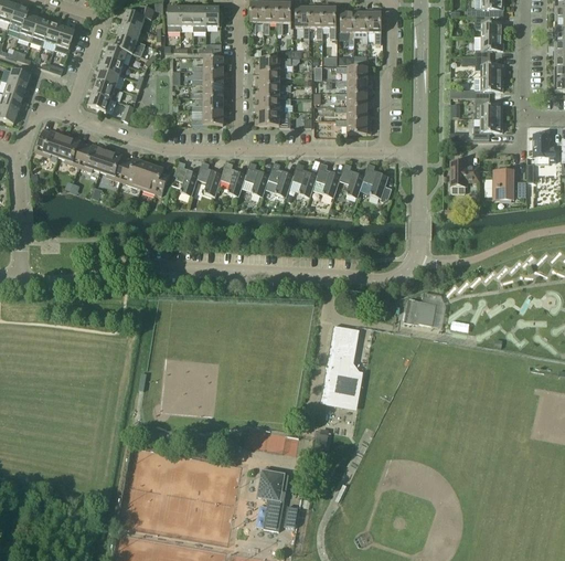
[(0,18),(10,21),(16,2),(8,0),(4,0),(0,10),(0,18)]
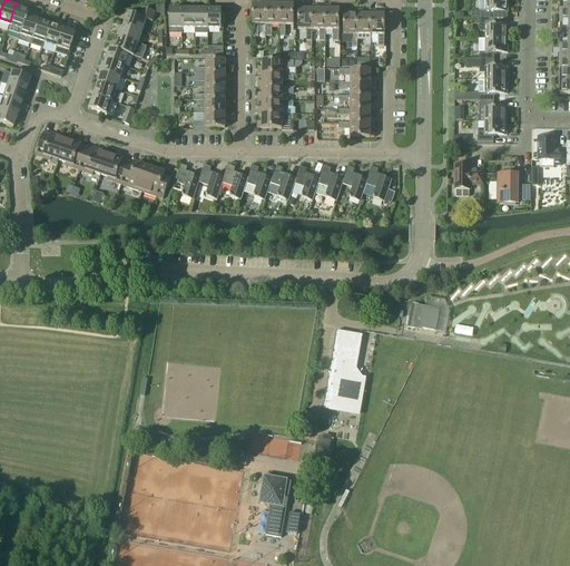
[(266,21),(266,1),(266,0),(261,0),(261,1),(253,1),(253,21),(253,32),(258,32),(258,21),(266,21)]
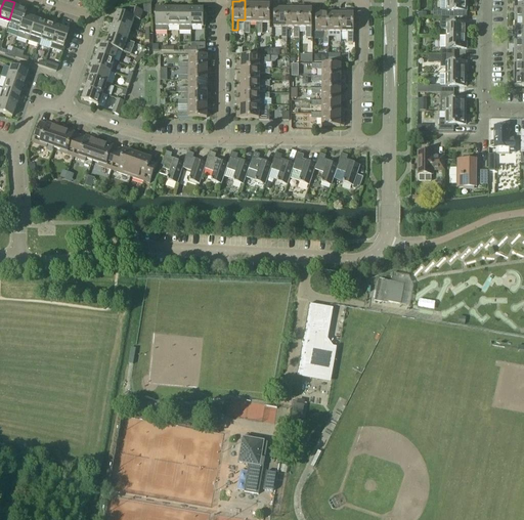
[(257,19),(257,1),(257,0),(252,0),(252,1),(245,1),(245,19),(245,30),(250,30),(250,19),(257,19)]
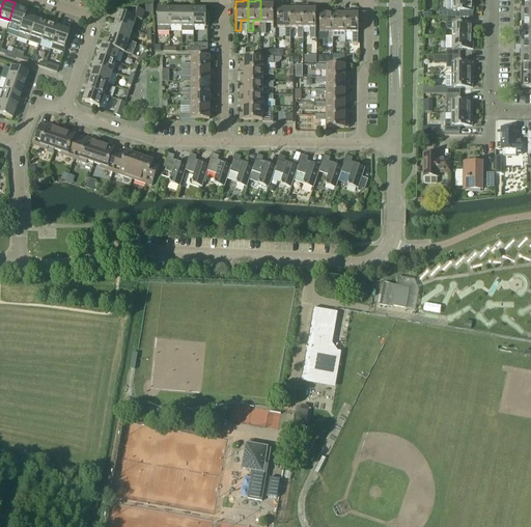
[(274,20),(274,1),(273,1),(273,0),(268,0),(268,1),(260,1),(260,20),(260,31),(266,31),(266,20),(274,20)]
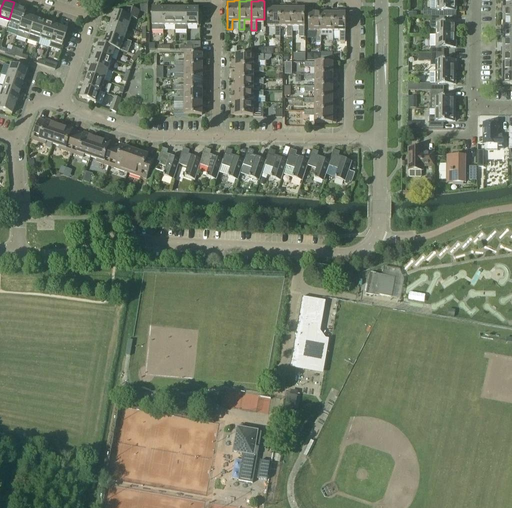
[(430,0),(430,5),(423,5),(423,13),(431,13),(444,14),(444,7),(456,7),(455,0),(430,0)]
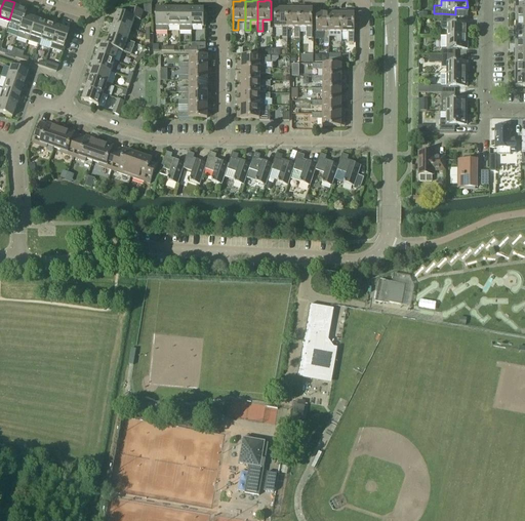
[(140,16),(143,8),(146,1),(130,4),(127,12),(118,9),(114,21),(130,26),(134,14),(140,16)]
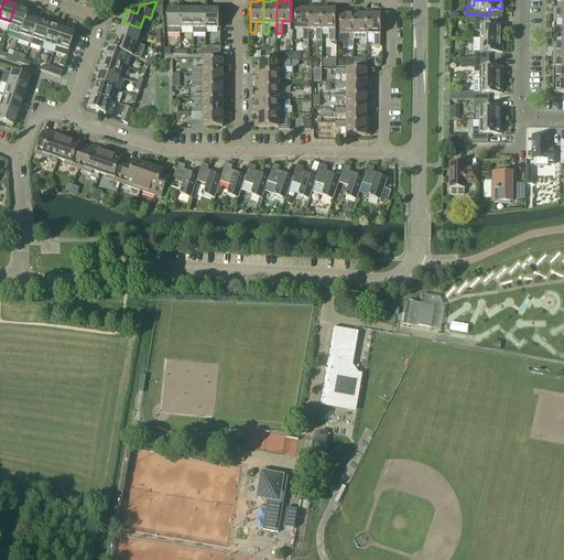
[(21,25),(25,12),(26,12),(29,7),(15,2),(10,21),(8,27),(19,31),(21,25)]
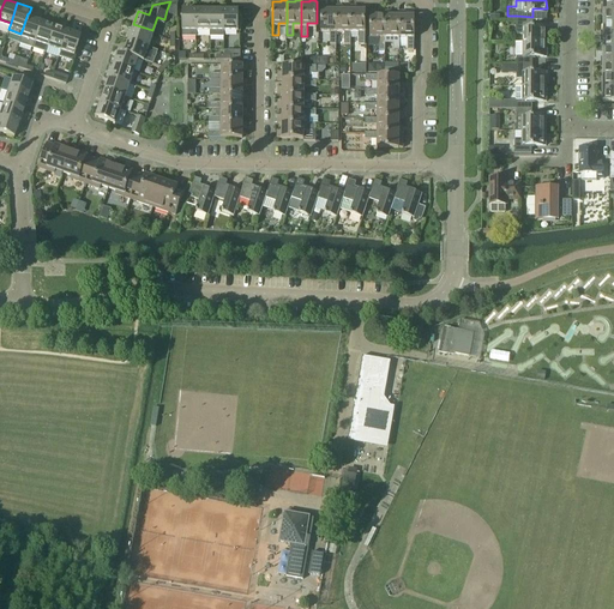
[(336,7),(327,7),(327,4),(324,4),(324,2),(321,2),(321,7),(320,7),(320,28),(330,29),(330,41),(336,41),(336,29),(336,7)]
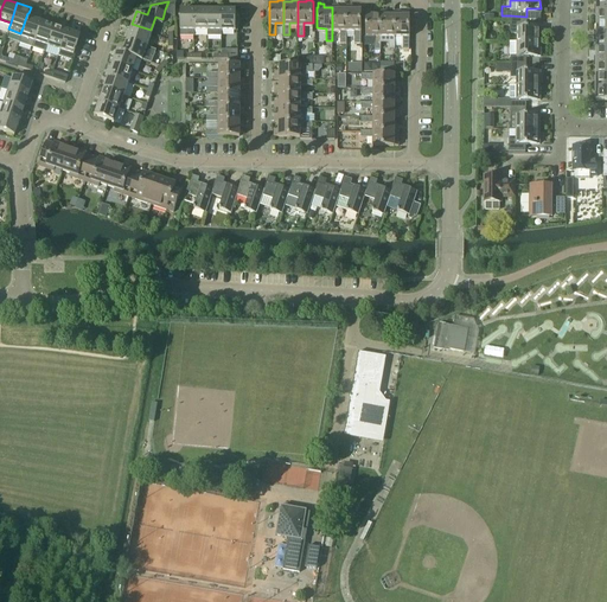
[(346,29),(346,7),(338,7),(338,4),(336,4),(336,2),(332,2),(332,7),(332,29),(340,29),(340,40),(346,40),(346,29)]
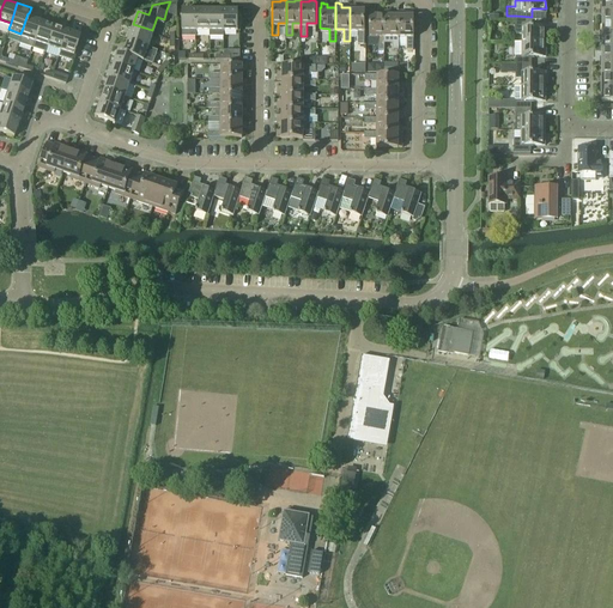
[(353,2),(350,2),(350,7),(350,29),(358,28),(358,41),(364,41),(364,29),(364,7),(356,7),(356,4),(353,4),(353,2)]
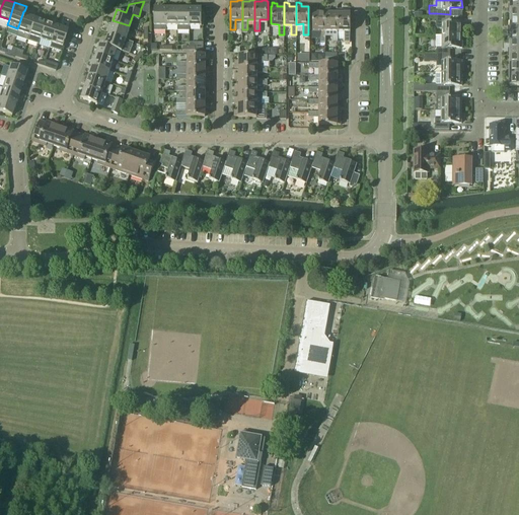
[(166,5),(154,5),(154,22),(154,27),(166,27),(166,23),(166,5)]
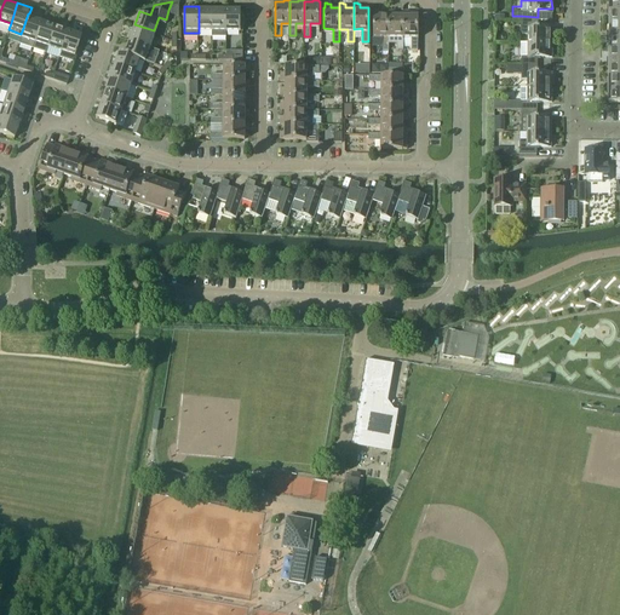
[(212,28),(212,6),(199,6),(199,28),(212,28)]
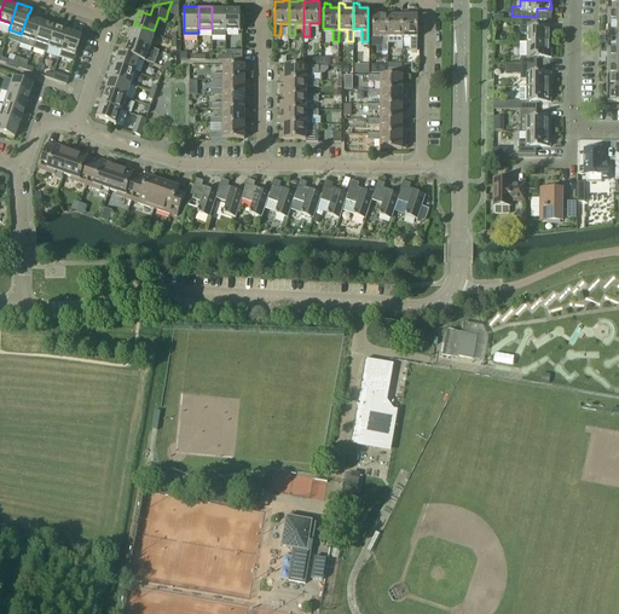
[(226,28),(226,6),(212,6),(212,28),(226,28)]
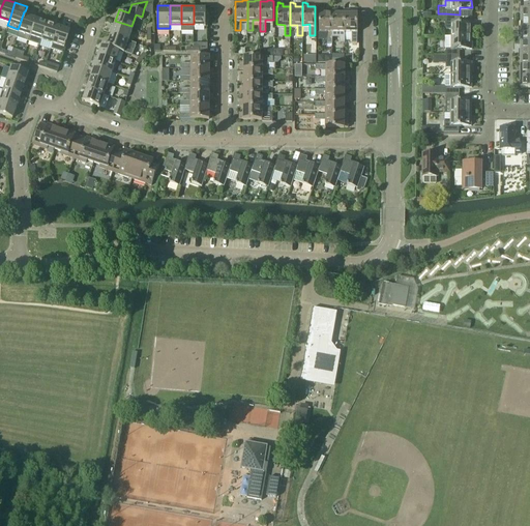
[(205,24),(206,5),(194,5),(194,24),(205,24)]
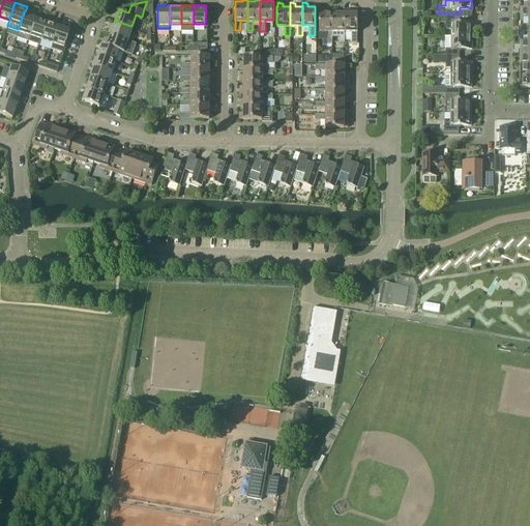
[(529,17),(529,5),(521,6),(521,17),(529,17)]
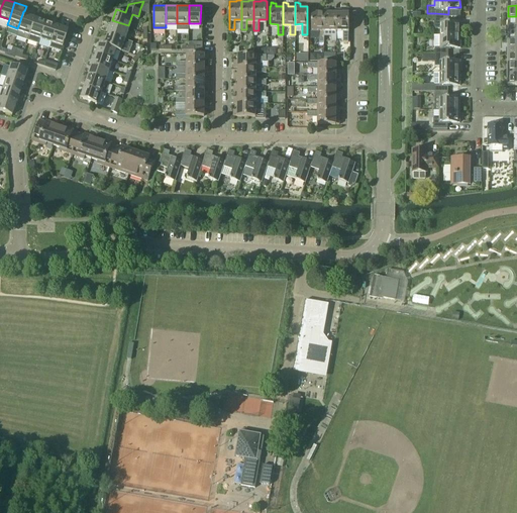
[(324,10),(317,10),(317,7),(314,7),(314,6),(312,6),(312,10),(311,10),(311,28),(319,28),(319,39),(324,39),(324,28),(324,10)]
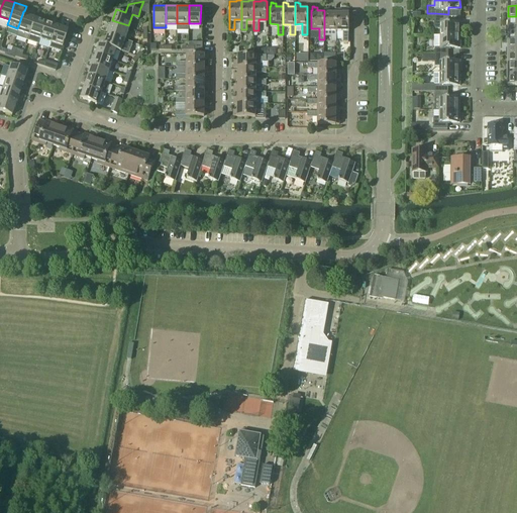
[(336,10),(329,10),(329,8),(326,8),(326,7),(324,6),(324,10),(324,28),(331,28),(331,39),(336,39),(336,29),(336,10)]
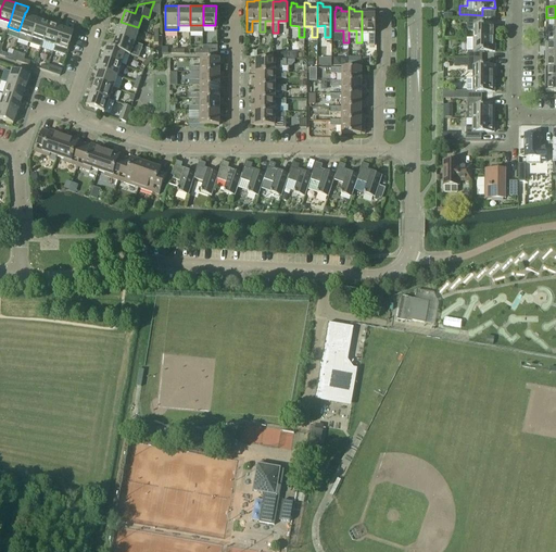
[(375,32),(375,11),(367,11),(367,9),(364,9),(364,8),(362,8),(362,11),(362,32),(369,32),(369,42),(375,42),(375,32)]
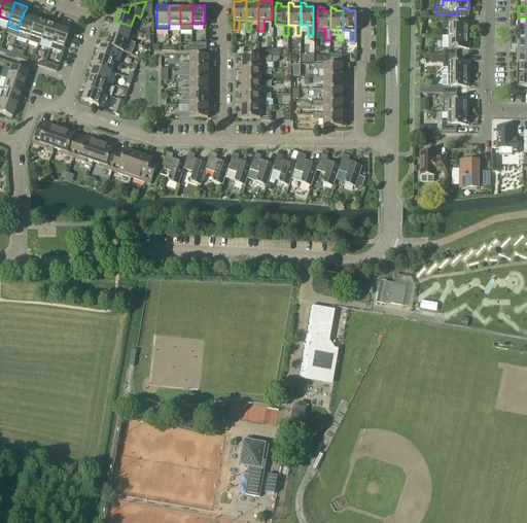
[(28,37),(29,32),(35,15),(25,11),(24,11),(20,24),(18,29),(19,29),(16,34),(28,37)]
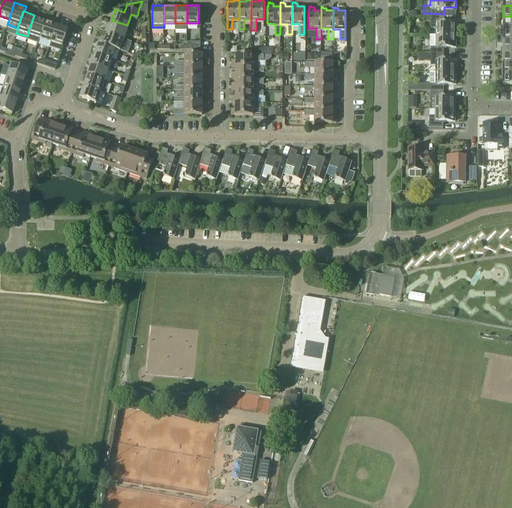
[(456,32),(456,20),(444,20),(444,14),(431,13),(431,25),(436,25),(436,32),(456,32)]
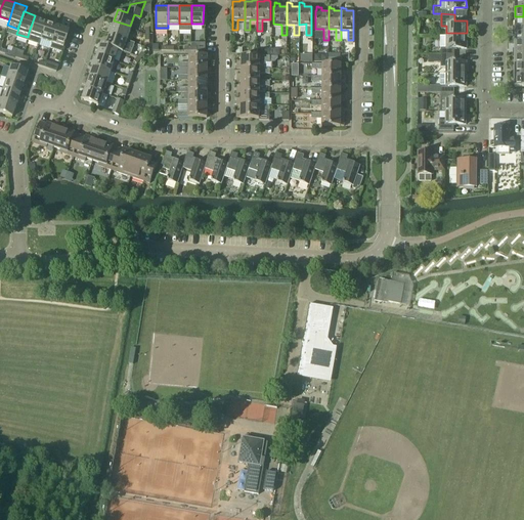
[(29,32),(28,37),(39,41),(40,36),(46,19),(35,15),(29,32)]
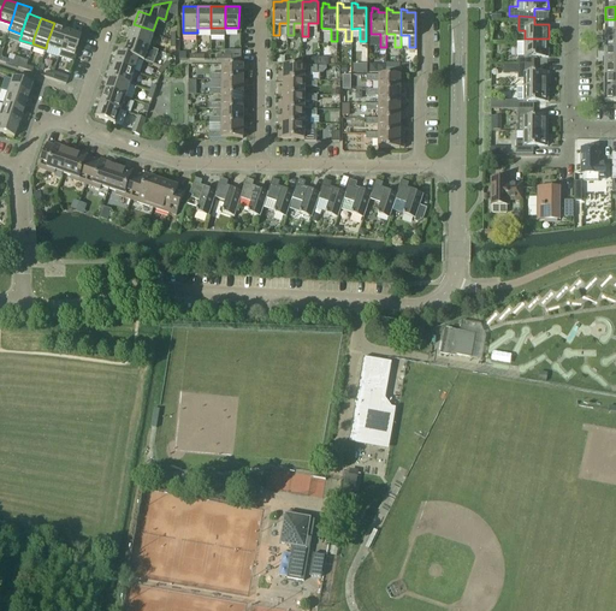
[(615,33),(615,19),(605,19),(605,33),(615,33)]
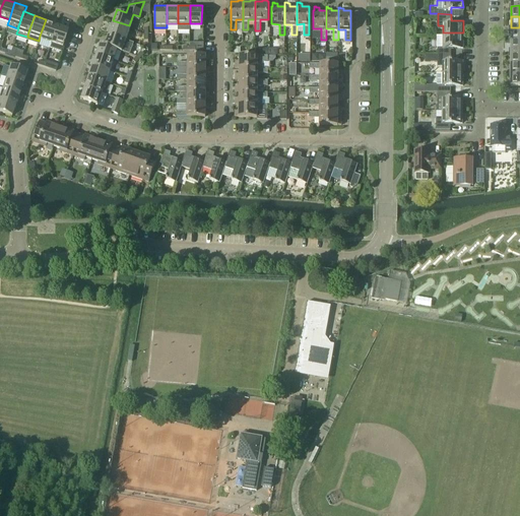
[(51,40),(57,22),(46,19),(40,36),(51,40)]
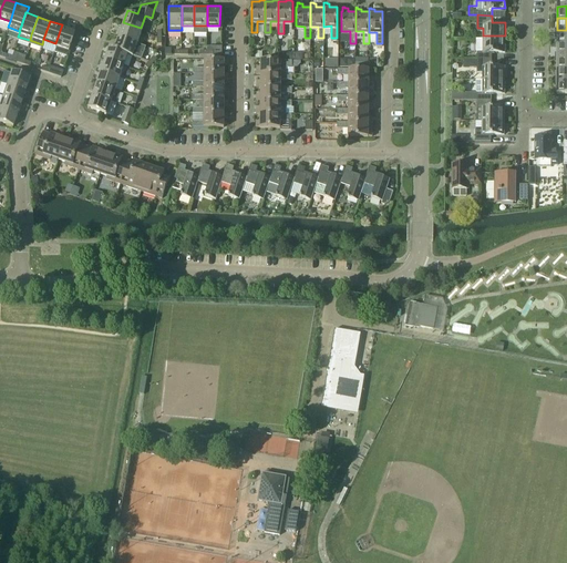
[(137,40),(141,28),(123,22),(119,34),(137,40)]
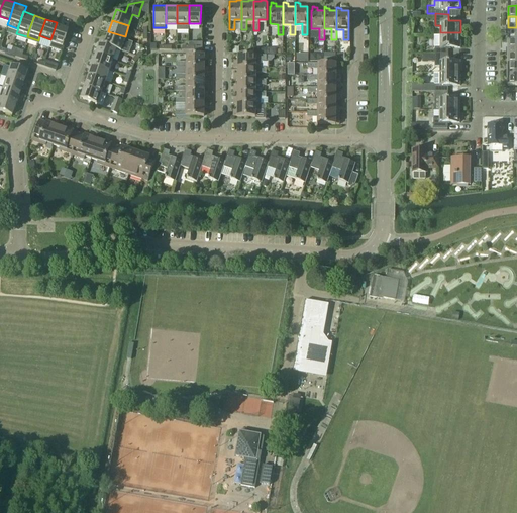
[(61,47),(68,26),(57,22),(50,39),(48,43),(61,47)]
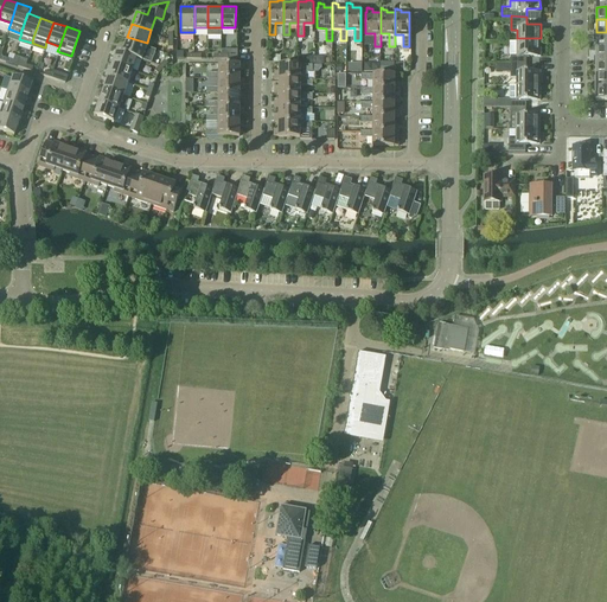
[(606,45),(606,32),(596,32),(596,45),(606,45)]
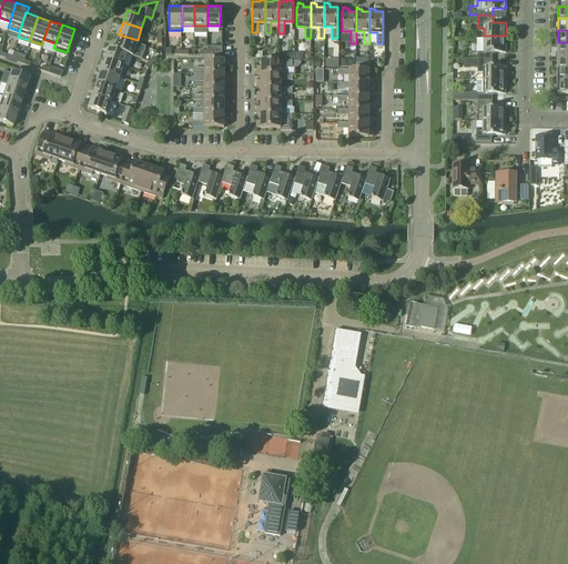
[(133,53),(138,40),(119,34),(115,46),(114,46),(128,50),(128,51),(133,53)]
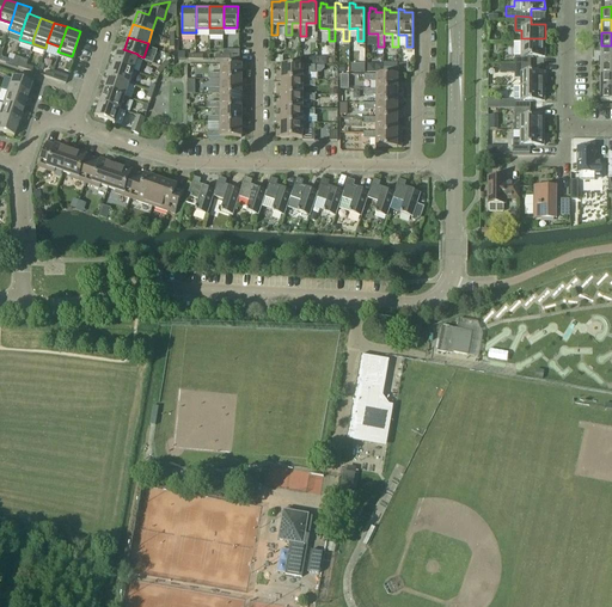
[(544,53),(545,38),(521,38),(513,38),(513,53),(515,53),(515,60),(531,61),(531,57),(543,57),(544,56),(544,53)]
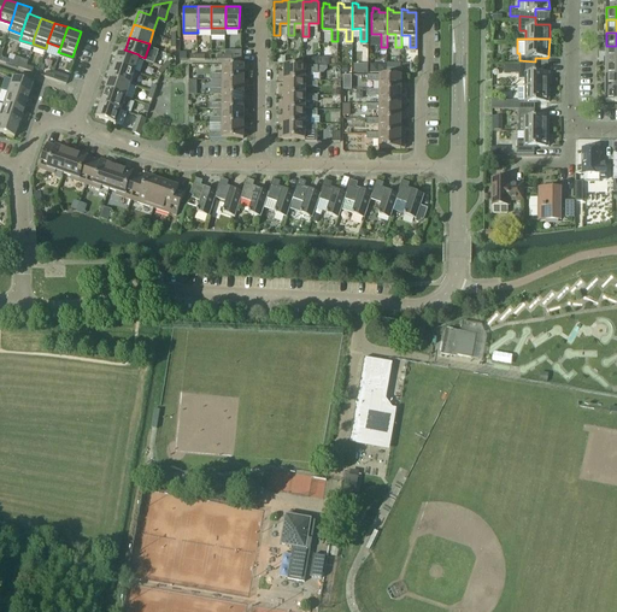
[(616,58),(616,46),(606,46),(606,59),(616,58)]
